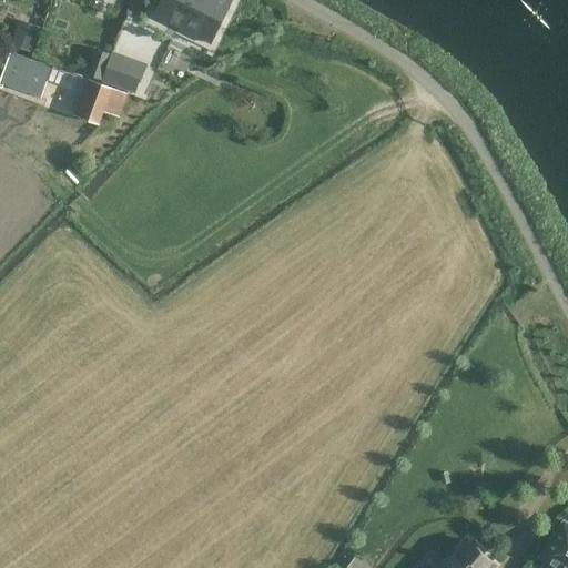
[(161,0),(153,16),(211,44),(233,0),(161,0)]
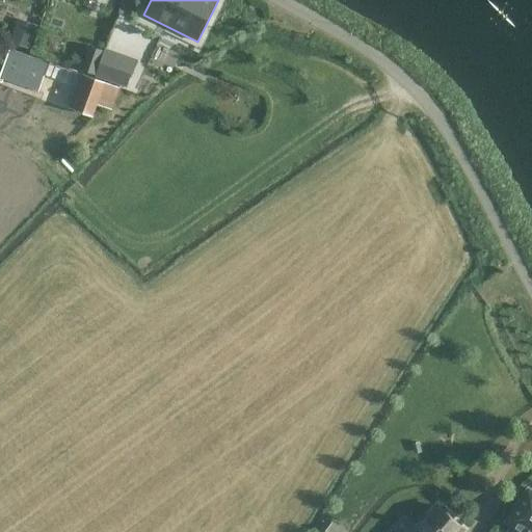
[(38,25),(19,19),(10,41),(30,48),(38,25)]
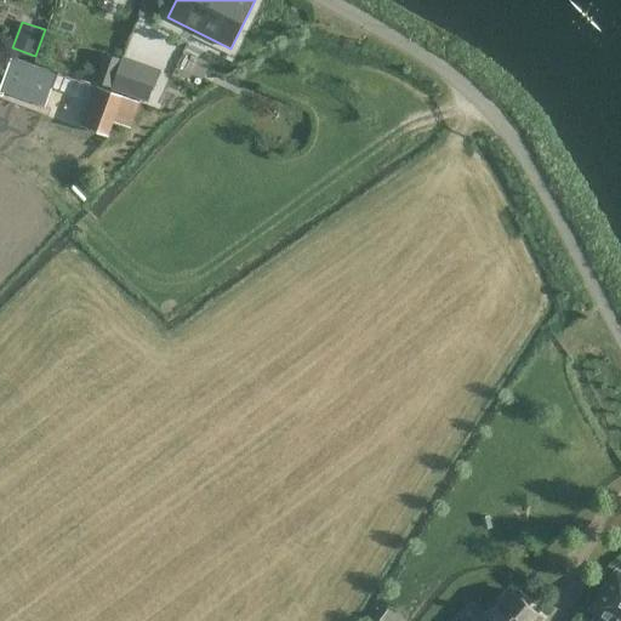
[(151,66),(123,56),(112,87),(148,101),(154,85),(144,81),(151,66)]
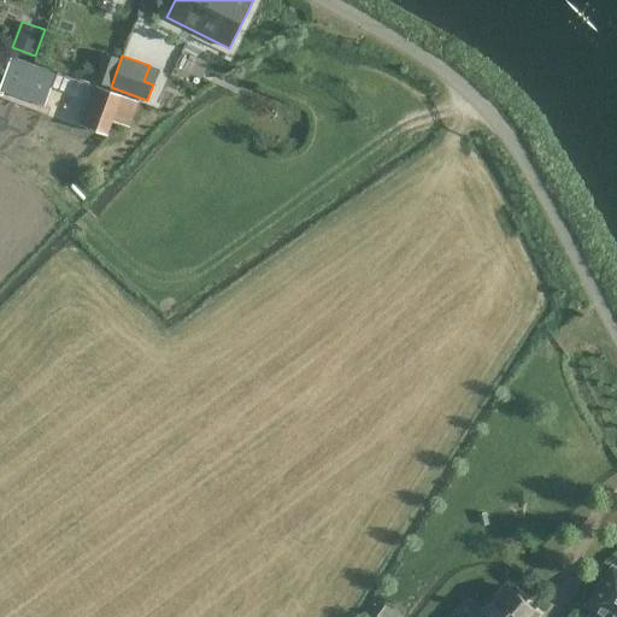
[(136,104),(83,84),(10,59),(0,82),(0,92),(41,107),(47,89),(86,104),(77,125),(109,137),(115,121),(129,125),(136,104)]
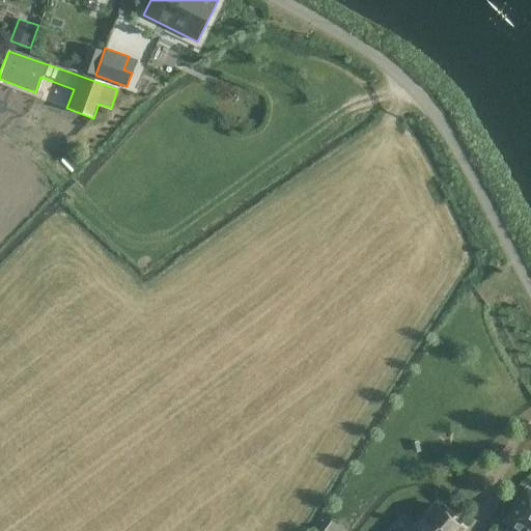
[(530,487),(528,486),(527,487),(527,488),(506,519),(505,518),(504,520),(506,521),(511,524),(506,530),(530,530),(530,488),(529,487),(530,487)]
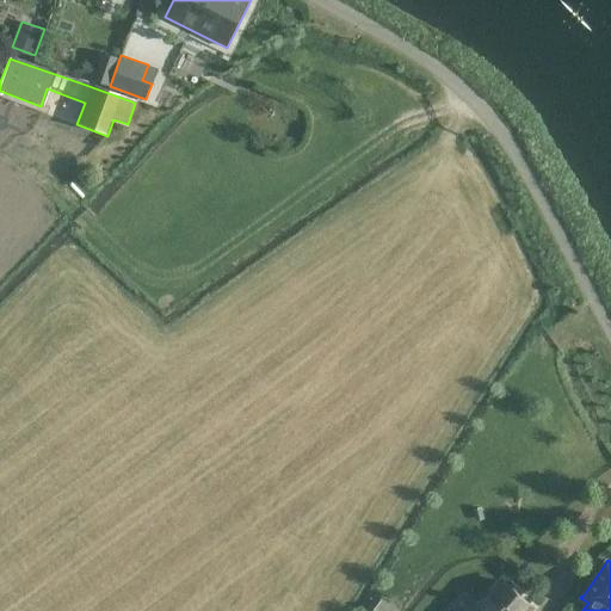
[(532,610),(536,609),(501,579),(473,610),(532,610)]
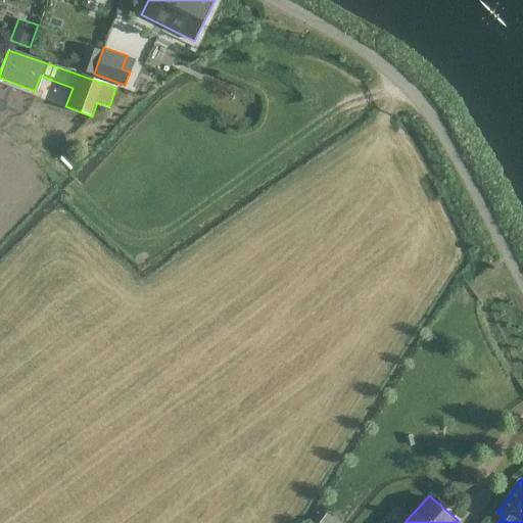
[(321,522),(342,522),(329,513),(321,522)]
